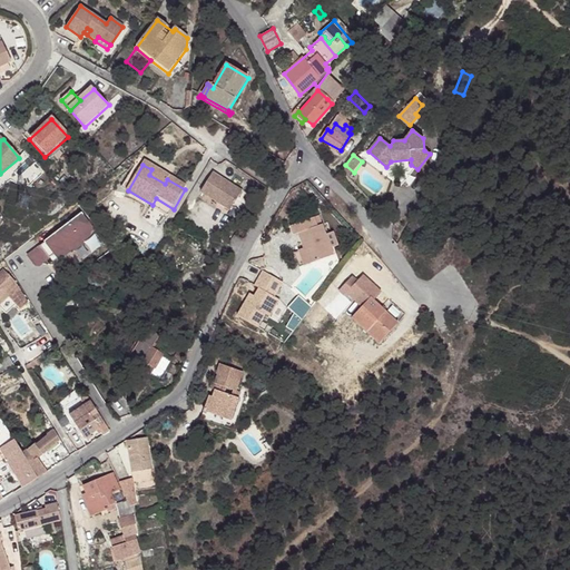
[(354,173),(345,165),(341,170),(350,177),(354,173)]
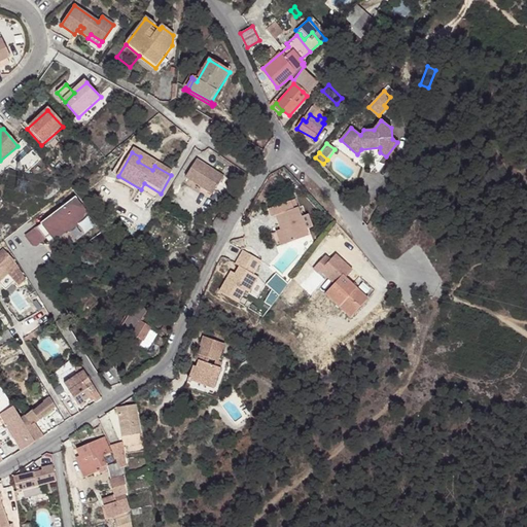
[(152,170),(154,166),(140,156),(138,162),(152,170)]
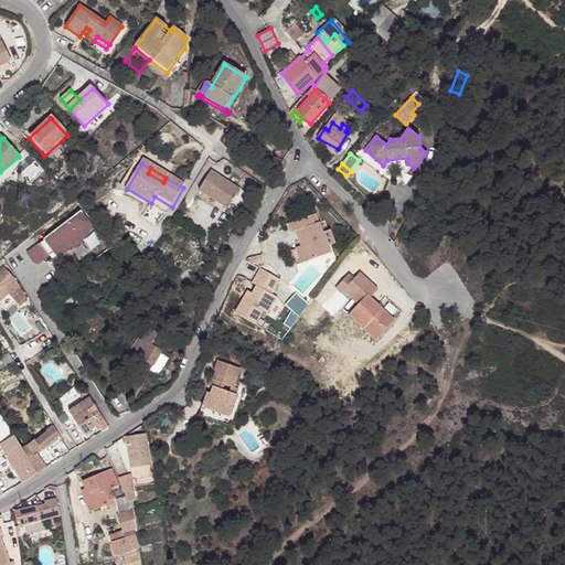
[(228,214),(241,193),(211,176),(200,195),(228,214)]
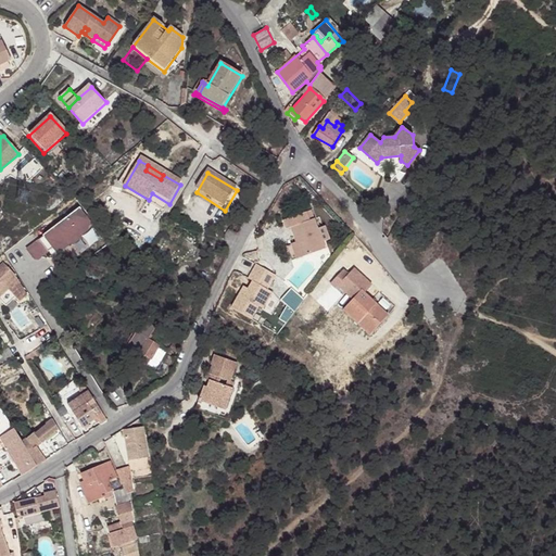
[(163,214),(169,204),(152,193),(149,200),(125,186),(123,190),(163,214)]
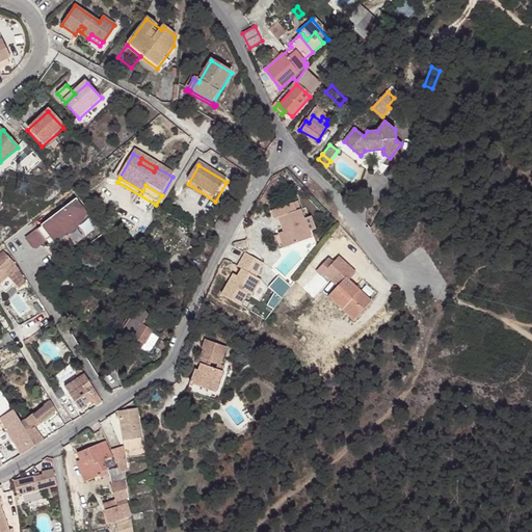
[(32,248),(35,249),(49,238),(52,241),(55,239),(59,239),(65,234),(69,234),(76,229),(76,225),(82,221),(82,216),(85,214),(75,200),(24,239),(32,248)]
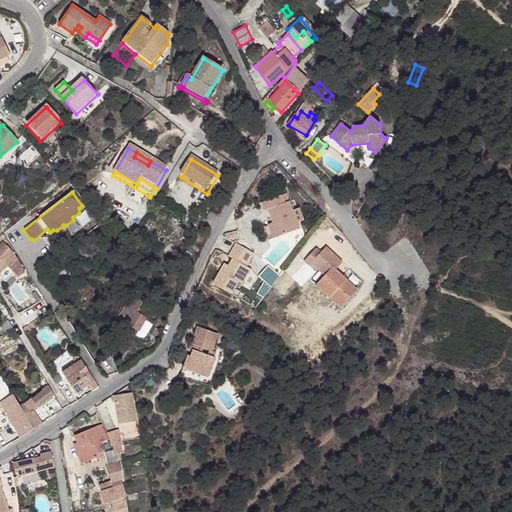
[(280,196),(259,203),(262,211),(266,209),(272,223),(278,237),(298,229),(295,223),(301,221),(297,209),(290,211),(287,202),(283,204),(280,196)]
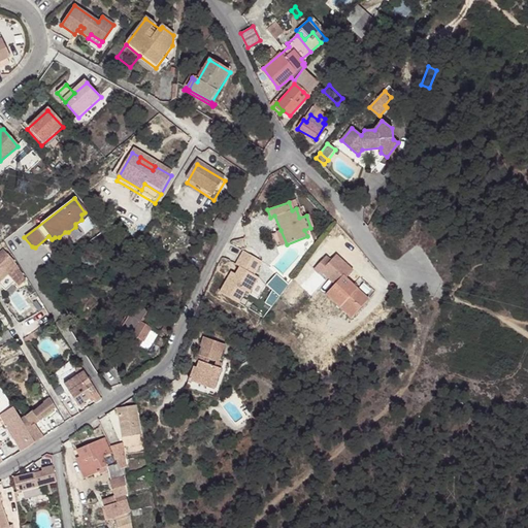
[(281,230),(270,234),(276,249),(287,244),(281,230)]
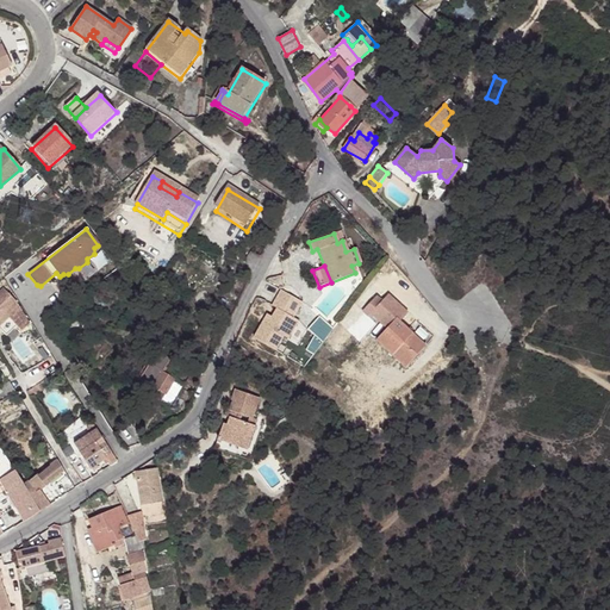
[(0,328),(8,319),(13,324),(23,316),(12,302),(7,296),(2,291),(0,293),(0,328)]
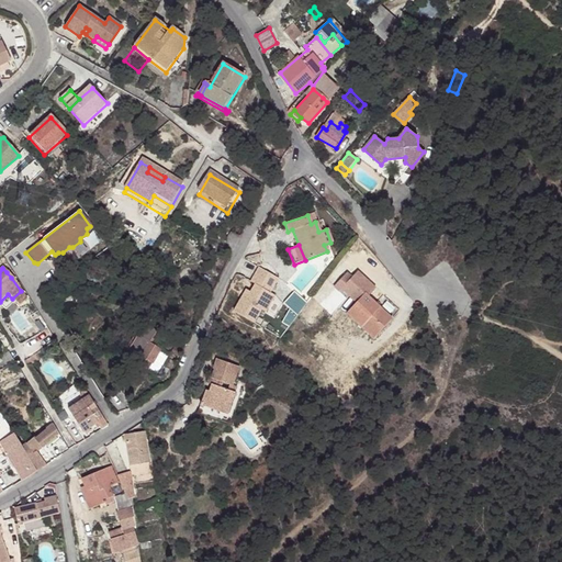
[(382,333),(397,312),(371,293),(377,284),(357,270),(352,277),(344,289),(361,301),(353,313),(382,333)]
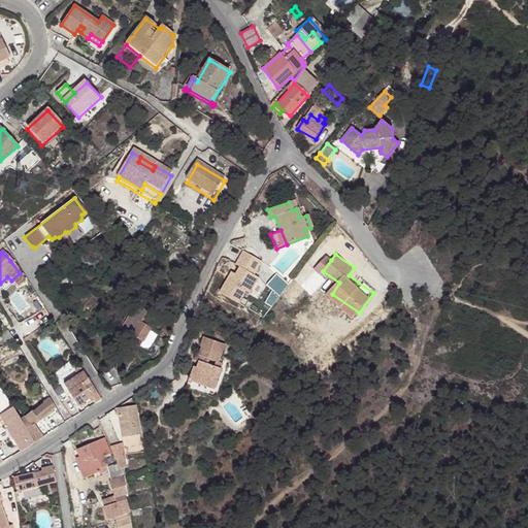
[(323,271),(331,260),(326,256),(316,270),(321,274),(323,271)]
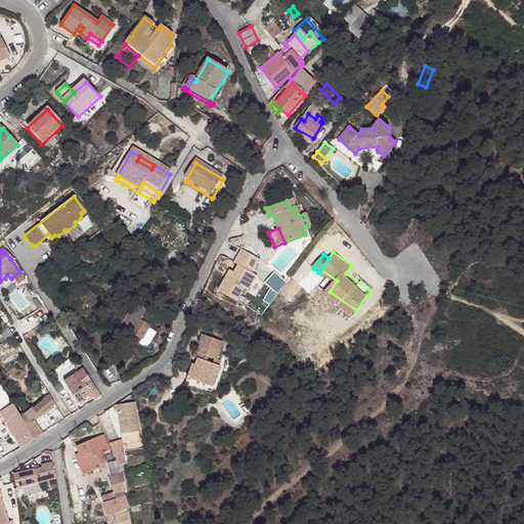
[(117,335),(138,346),(149,328),(139,320),(145,310),(135,304),(117,335)]
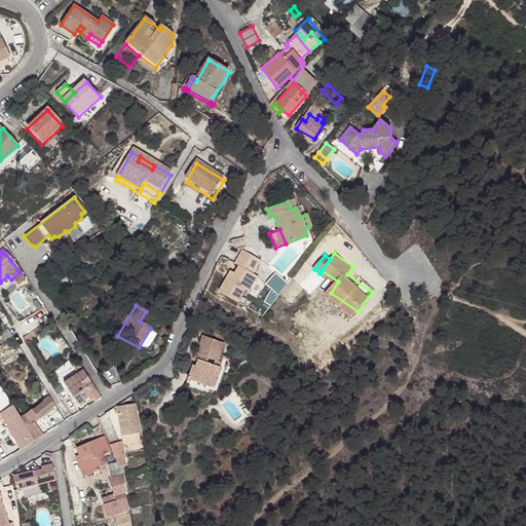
[(23,338),(26,343),(40,334),(37,328),(23,338)]
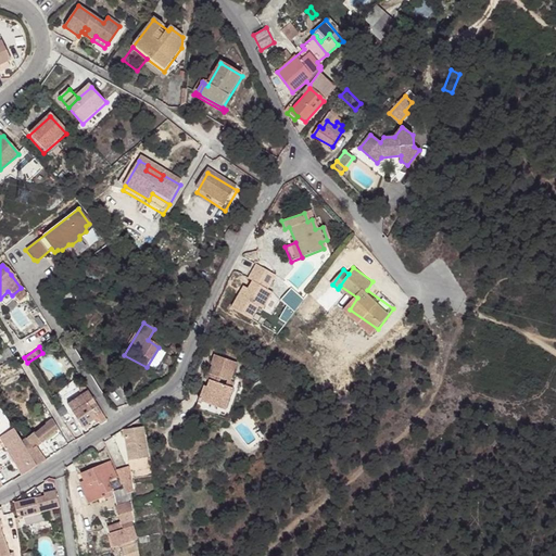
[(203,387),(196,408),(226,420),(240,387),(235,384),(232,389),(227,387),(219,383),(220,379),(229,382),(236,364),(215,356),(211,365),(213,366),(210,375),(214,377),(212,382),(209,381),(206,388),(203,387)]
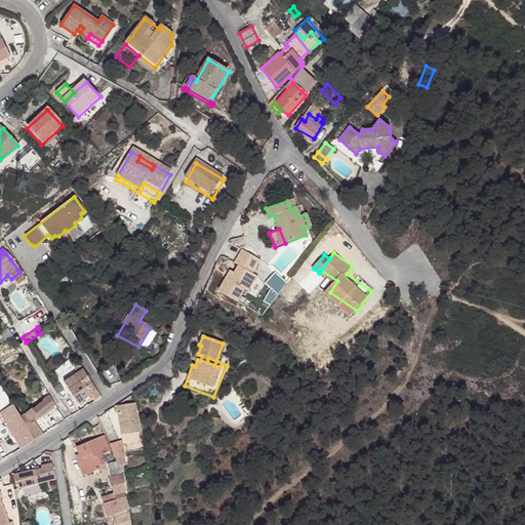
[(83,400),(87,406),(88,405),(95,401),(77,373),(56,388),(70,409),(83,400)]
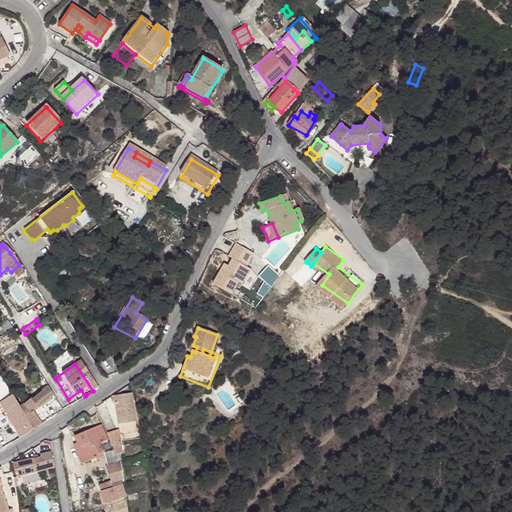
[(13,396),(0,374),(0,403),(3,402),(13,396)]
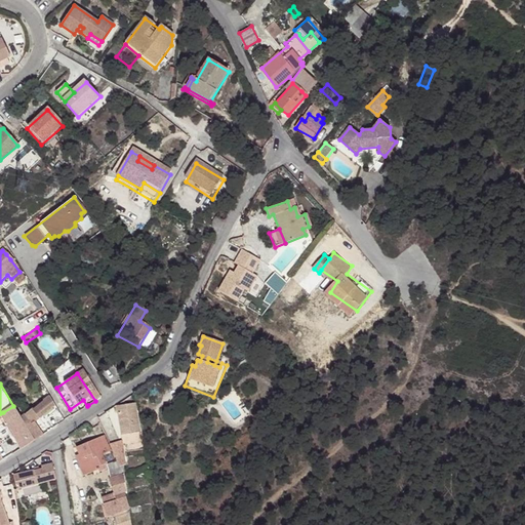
[(23,421),(34,441),(43,436),(34,422),(52,407),(45,398),(31,411),(32,412),(23,421)]
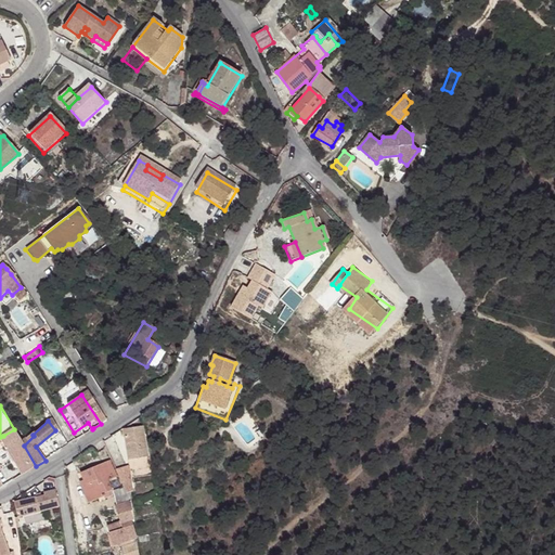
[(129,460),(147,456),(143,425),(125,428),(129,460)]
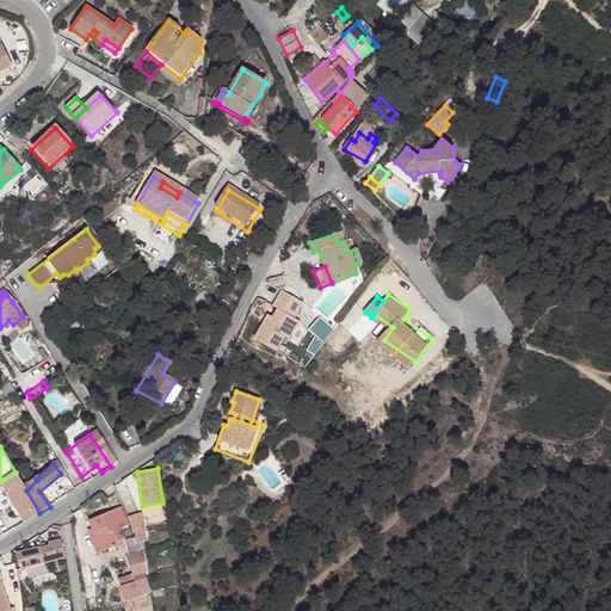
[(29,520),(39,513),(26,491),(16,473),(4,480),(5,482),(0,486),(17,512),(20,519),(26,516),(29,520)]
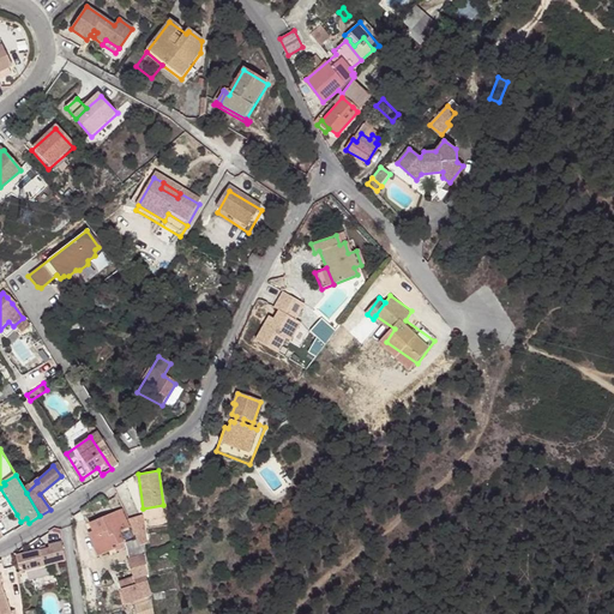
[(17,515),(0,488),(0,487),(0,510),(6,521),(17,515)]
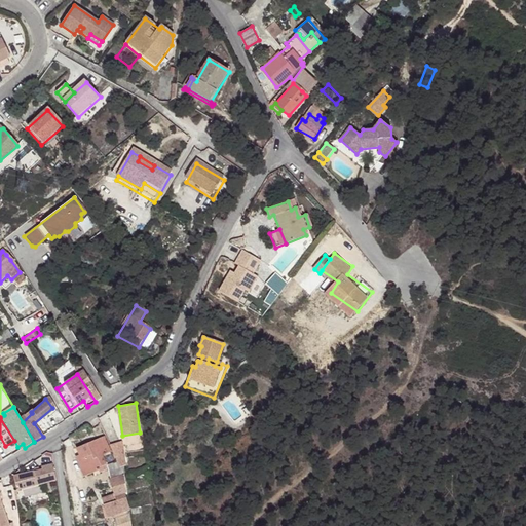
[(114,452),(113,450),(106,436),(77,447),(79,454),(87,476),(99,473),(98,470),(105,466),(102,457),(114,452)]
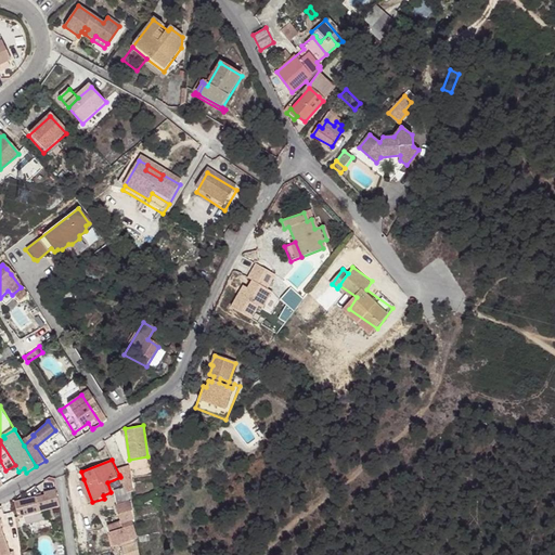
[(130,491),(130,490),(128,470),(119,475),(120,477),(126,487),(128,492),(130,491)]
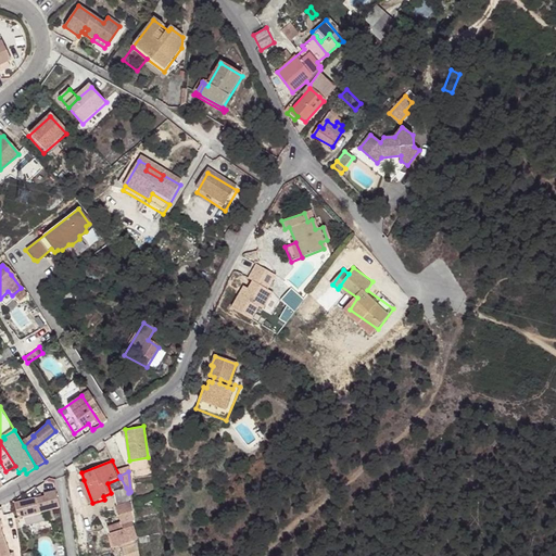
[(89,505),(92,503),(84,480),(80,482),(89,505)]
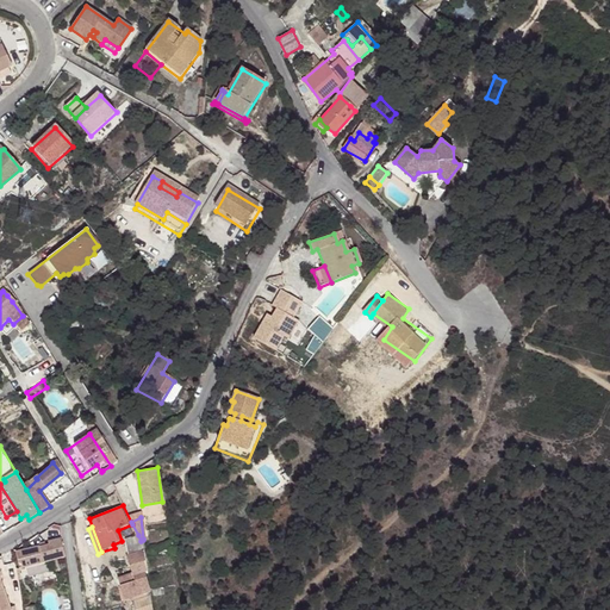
[(144,551),(143,540),(141,541),(138,535),(122,541),(123,545),(126,556),(134,578),(128,580),(129,583),(119,586),(124,599),(150,590),(144,573),(148,572),(144,551)]
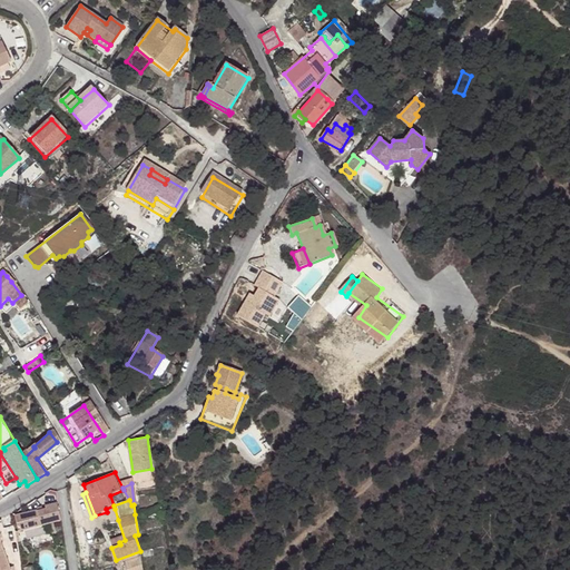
[(40,511),(19,517),(22,532),(64,521),(59,504),(49,507),(50,510),(40,512),(40,511)]
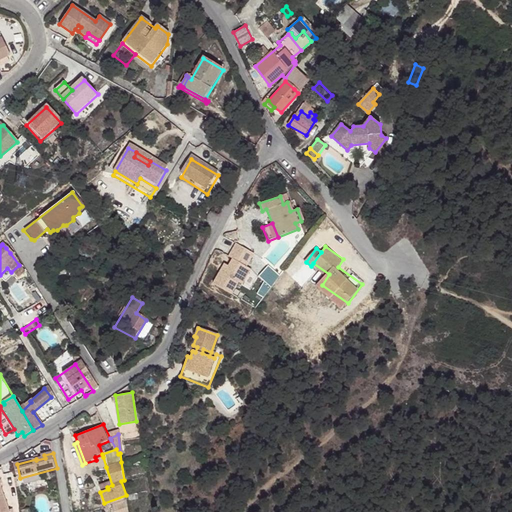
[(0,511),(11,511),(11,509),(8,510),(0,487),(0,511)]
